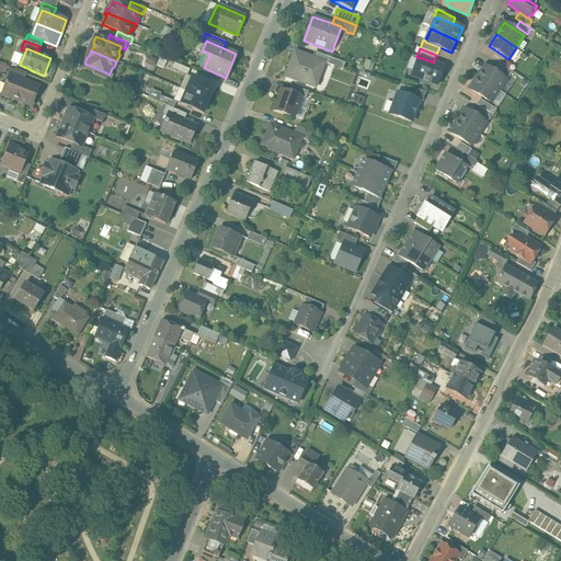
[(324,63),(295,52),(286,77),(316,88),(324,63)]
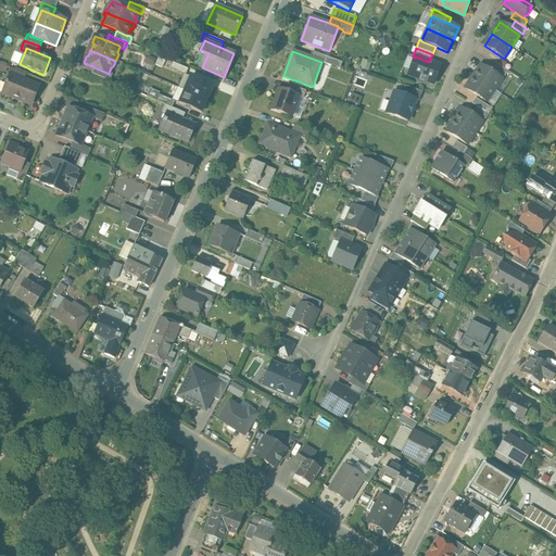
[(429,62),(415,57),(415,58),(407,76),(417,79),(417,81),(425,85),(426,83),(433,85),(440,66),(429,62)]
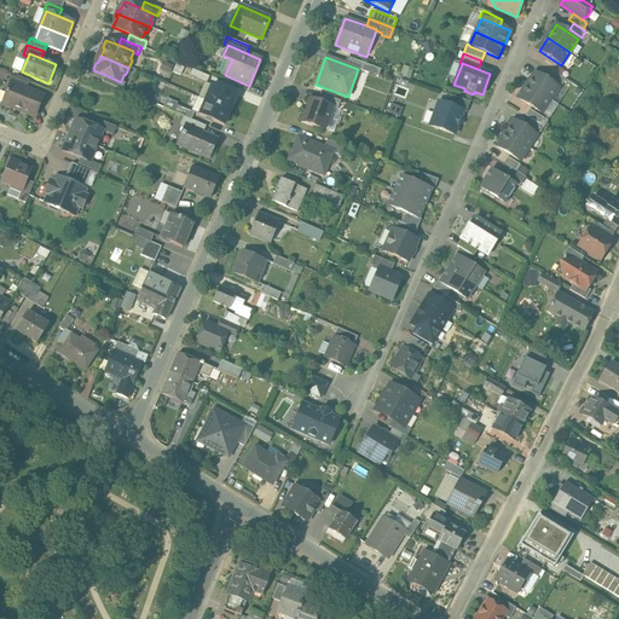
[(184,68),(177,64),(173,73),(179,76),(184,68)]
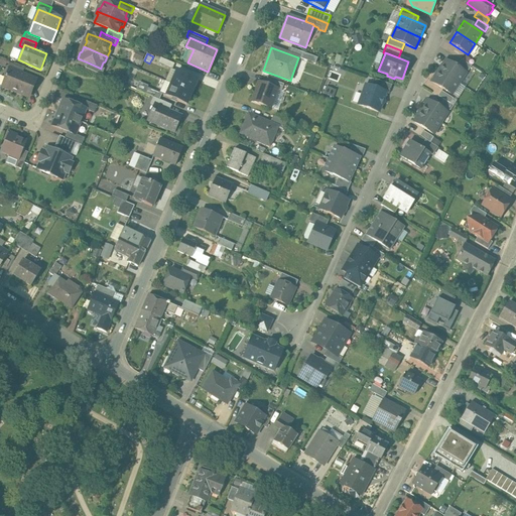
[(317,58),(304,53),(302,59),(315,65),(317,58)]
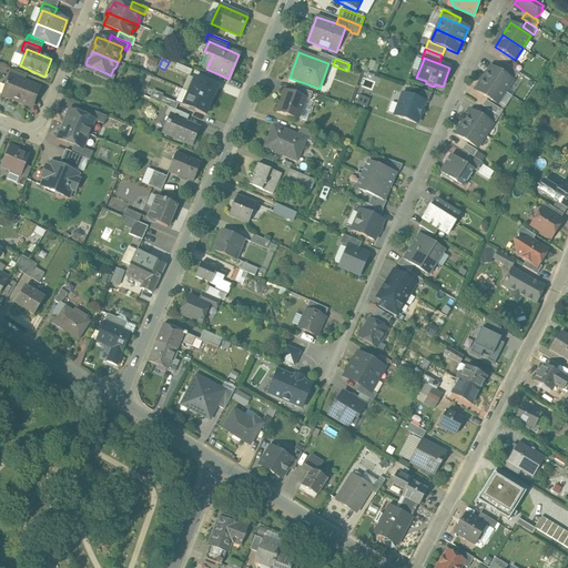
[(192,70),(176,63),(174,70),(190,77),(192,70)]
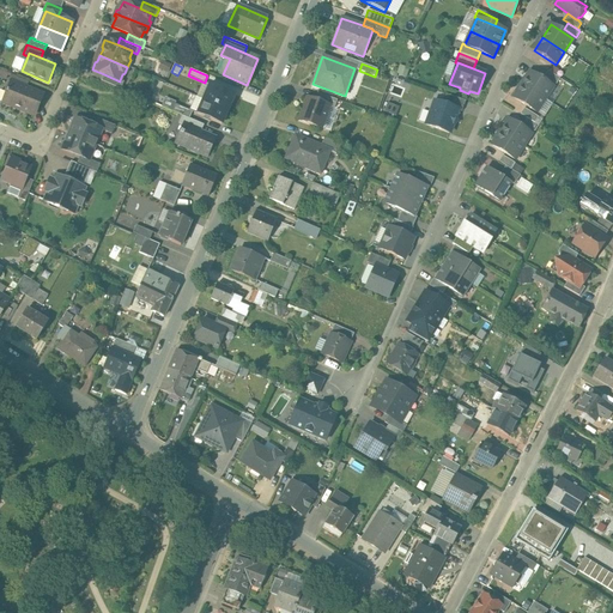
[(560,79),(548,71),(544,77),(556,85),(560,79)]
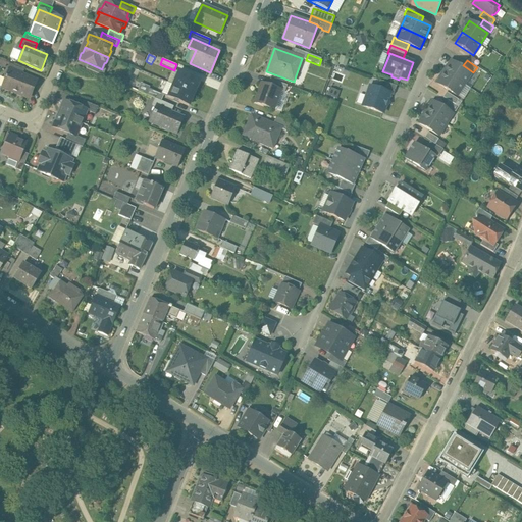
[(470,73),(452,61),(445,72),(463,85),(470,73)]
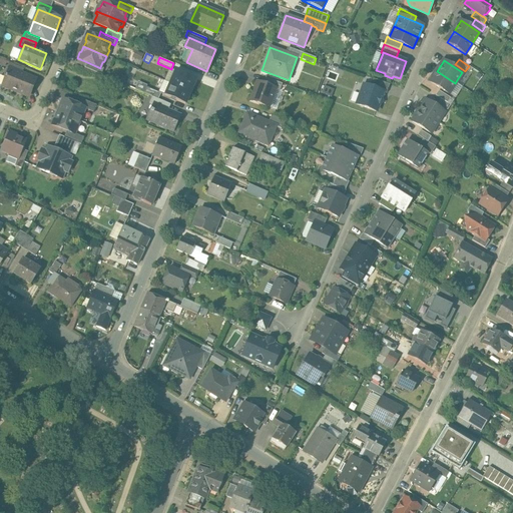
[(100,68),(87,62),(84,68),(101,75),(103,69),(100,67),(100,68)]
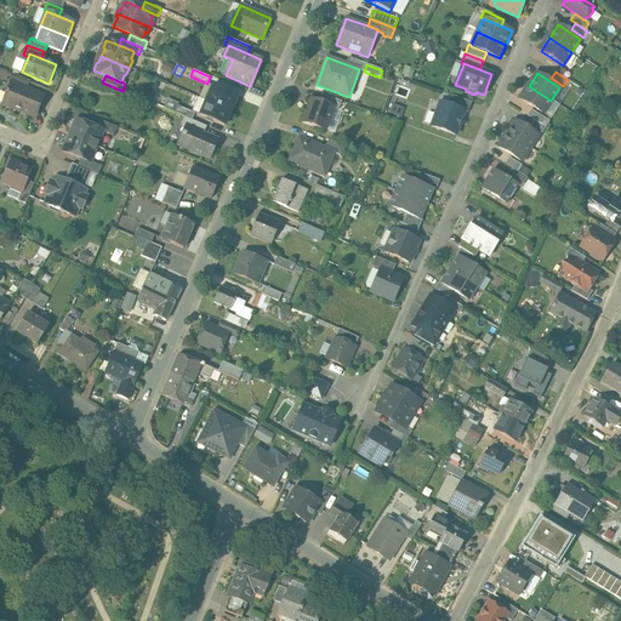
[(29,84),(16,78),(12,84),(27,90),(29,84)]
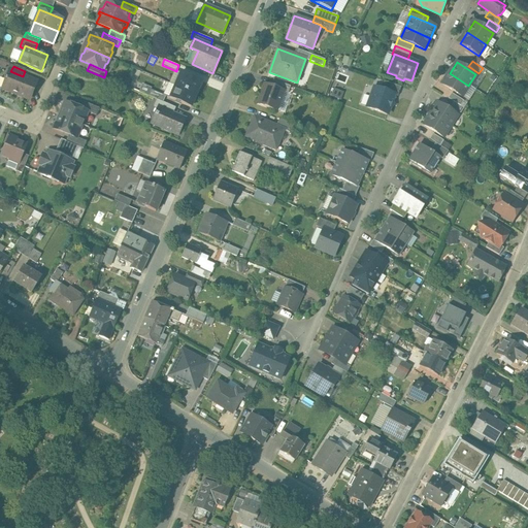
[(10,71),(9,71),(7,78),(6,78),(5,80),(0,78),(0,87),(3,89),(30,99),(36,83),(23,76),(10,71)]
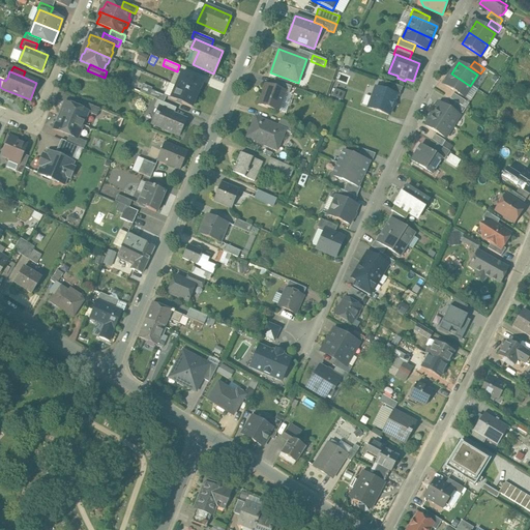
[(203,82),(181,74),(176,86),(197,95),(203,82)]
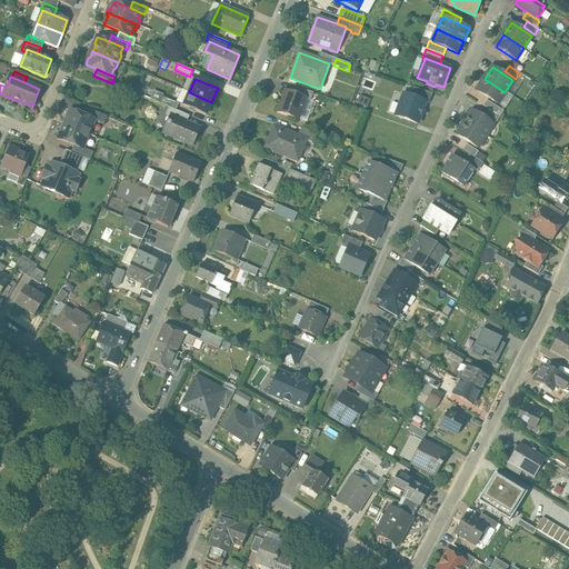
[(505,92),(485,79),(477,91),(497,105),(505,92)]
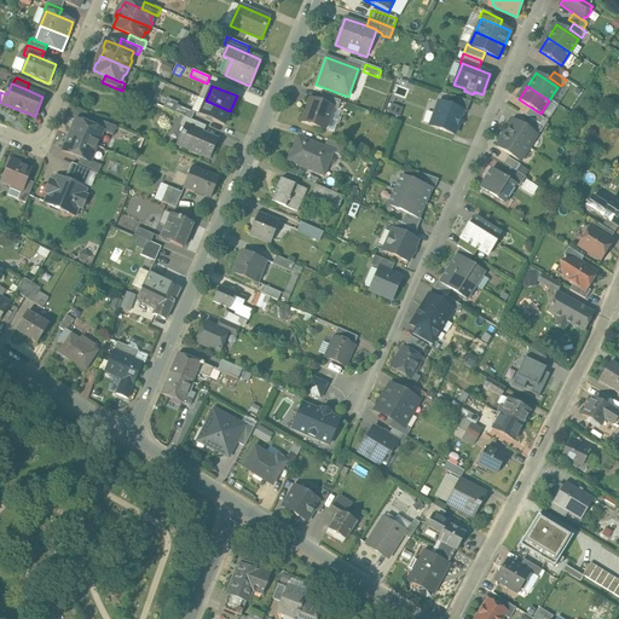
[(341,102),(320,94),(318,102),(333,108),(337,110),(341,102)]
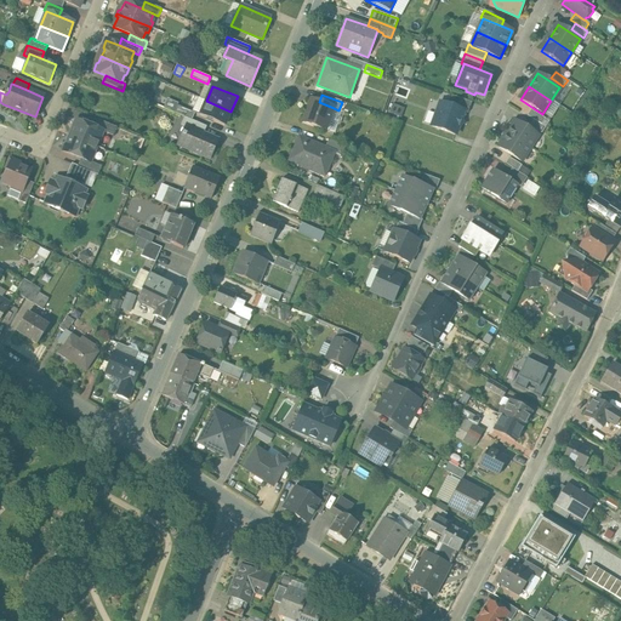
[(472,102),(451,95),(448,106),(465,112),(463,112),(468,113),(472,102)]
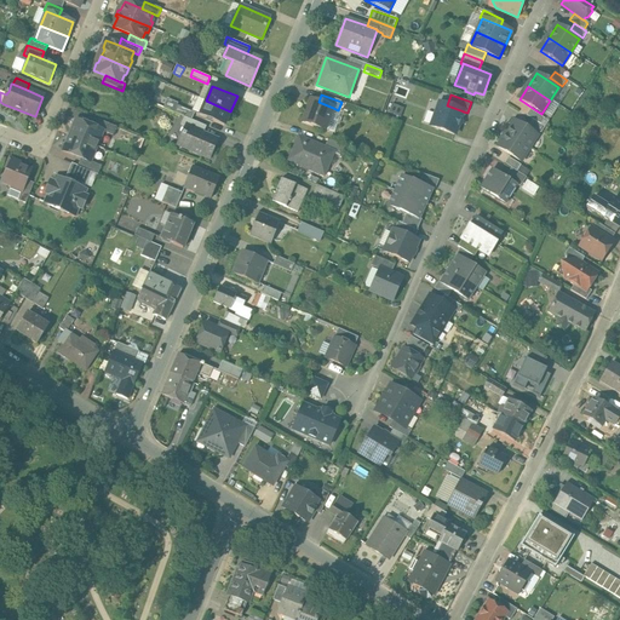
[(319,102),(310,99),(302,122),(325,130),(333,108),(319,102)]
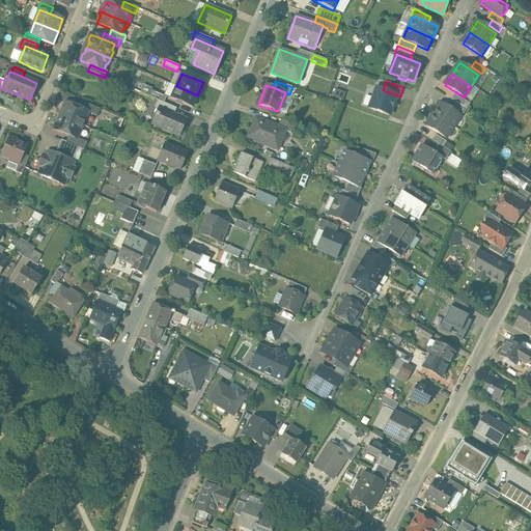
[(197,95),(176,86),(170,99),(192,108),(197,95)]
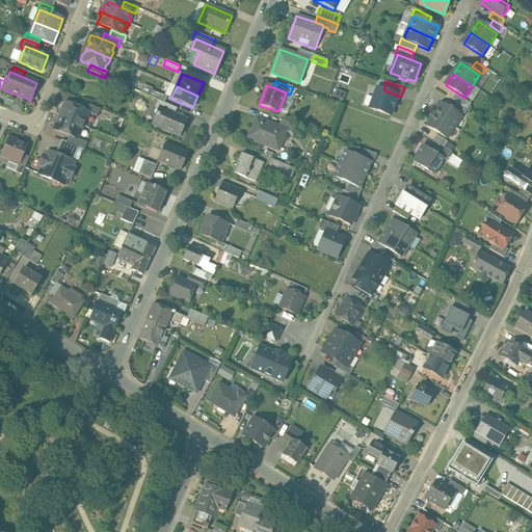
[(383,90),(377,87),(370,108),(390,115),(393,107),(397,106),(395,103),(397,96),(398,96),(383,90)]
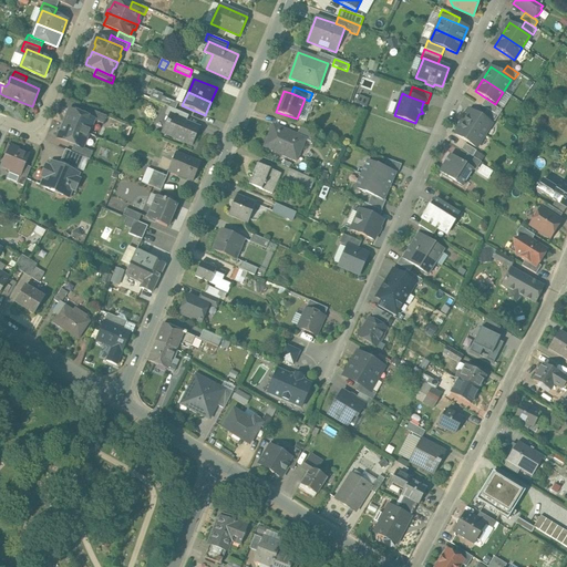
[(367,105),(369,98),(359,94),(357,102),(367,105)]
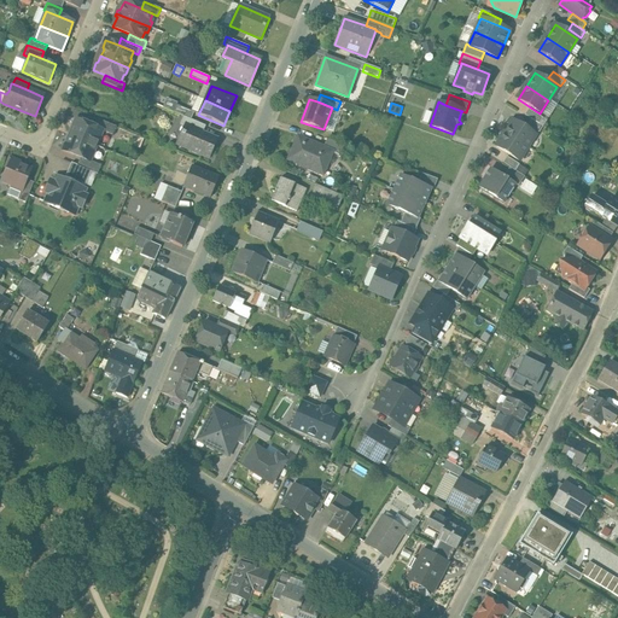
[(543,118),(529,109),(524,116),(530,120),(538,124),(543,118)]
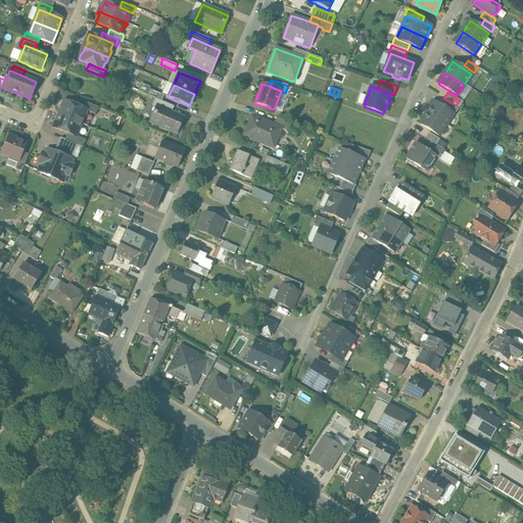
[(174,106),(155,99),(152,105),(157,107),(171,114),(171,113),(174,106)]
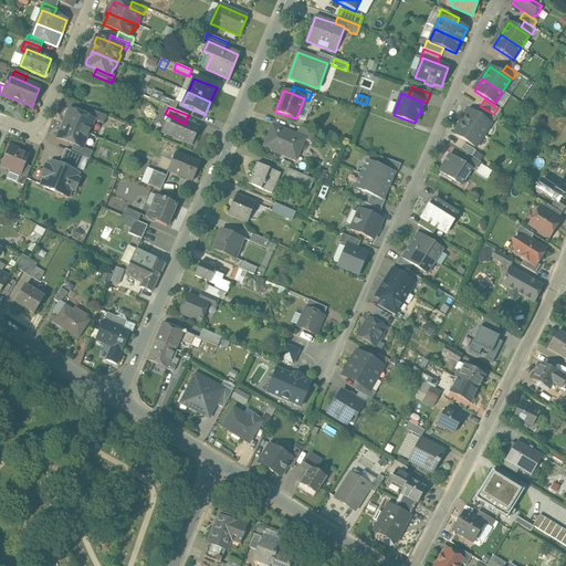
[(106,117),(88,108),(85,116),(94,119),(94,121),(104,124),(106,117)]
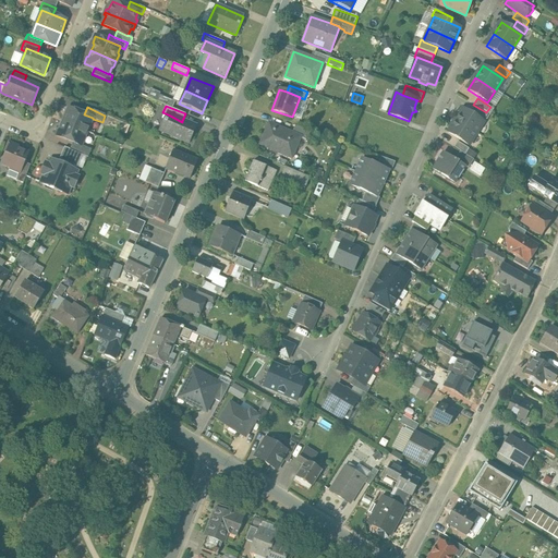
[(84,114),(69,108),(62,122),(87,132),(93,119),(93,118),(84,114)]
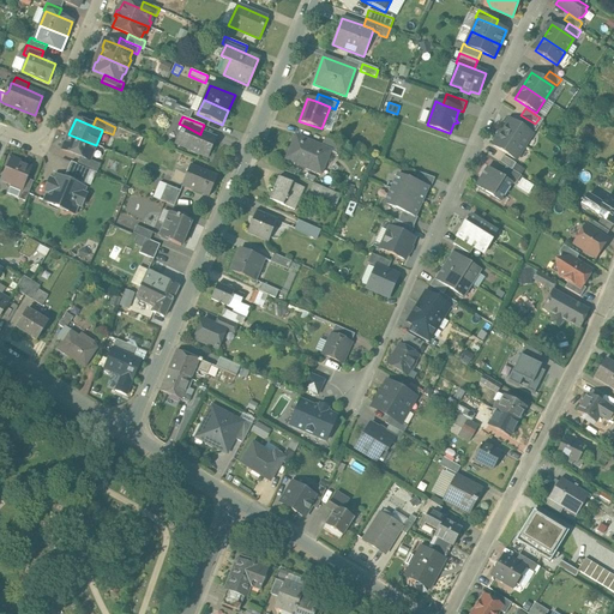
[(535,124),(527,119),(523,125),(535,132),(540,126),(535,124)]
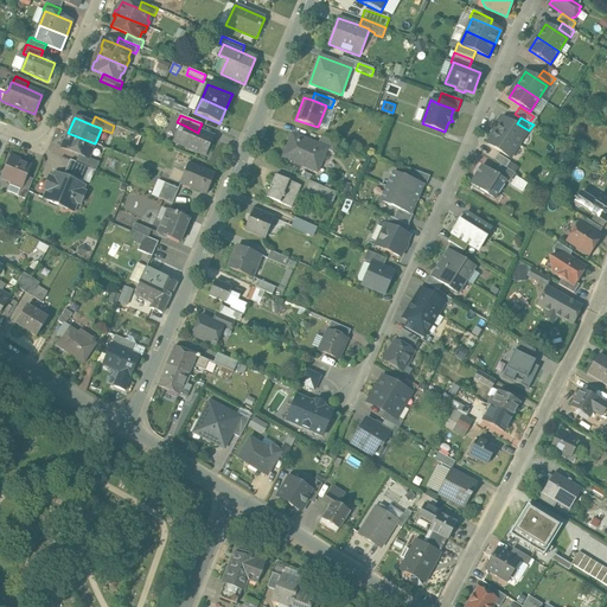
[(525,132),(504,119),(496,132),(518,145),(525,132)]
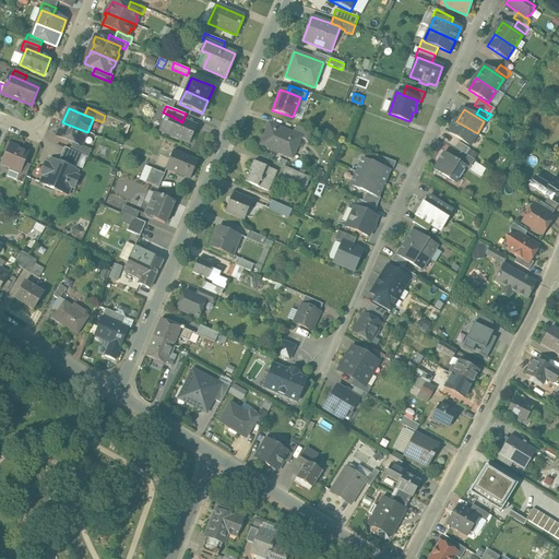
[(182,122),(168,115),(165,122),(163,121),(162,122),(166,125),(163,131),(162,130),(161,131),(189,143),(197,127),(182,121),(182,122)]
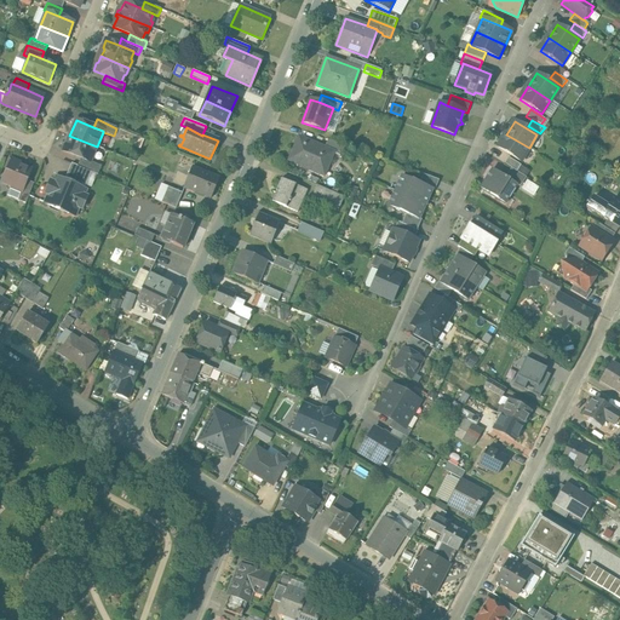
[(529,148),(506,135),(498,147),(521,161),(529,148)]
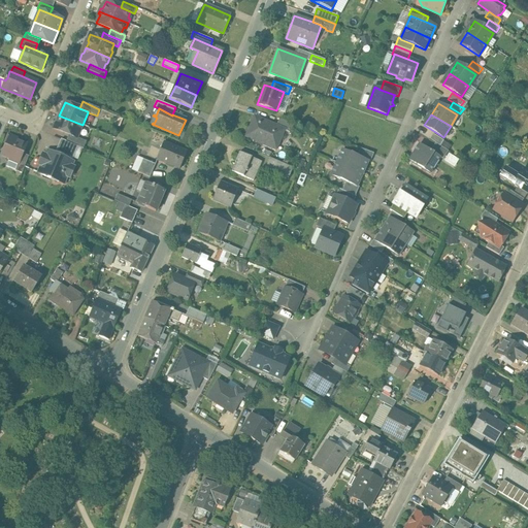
[(83,125),(59,116),(54,129),(68,135),(76,138),(83,125)]
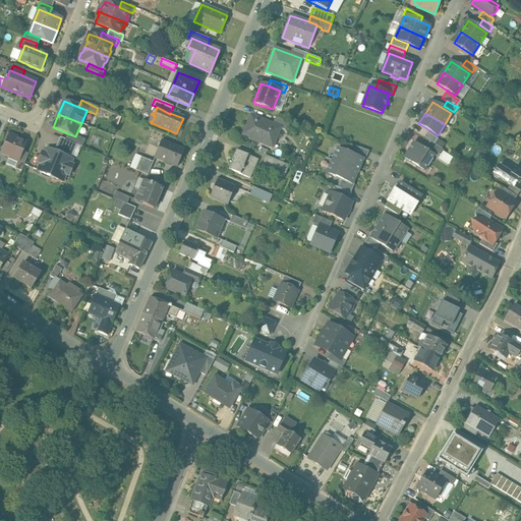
[(273,124),(251,115),(242,135),(258,142),(261,138),(274,143),(281,128),(273,124)]
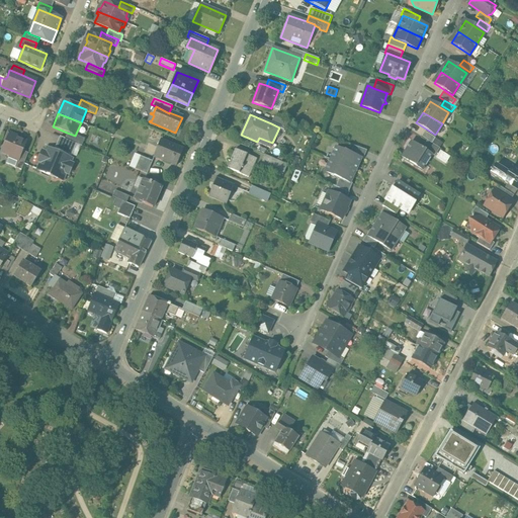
[(287,121),(274,116),(271,123),(279,127),(284,130),(287,121)]
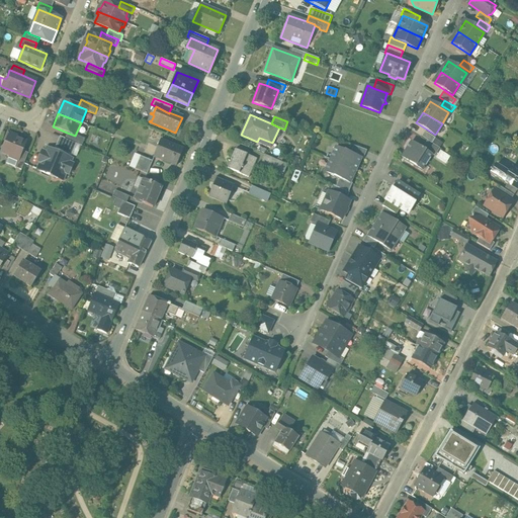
[(435,138),(425,132),(421,137),(432,143),(435,138)]
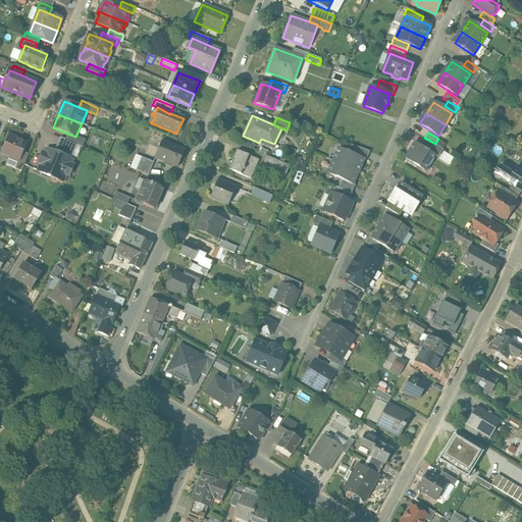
[(16,138),(8,134),(4,143),(6,144),(2,153),(8,156),(9,158),(17,162),(18,162),(22,152),(25,143),(17,140),(16,138)]
